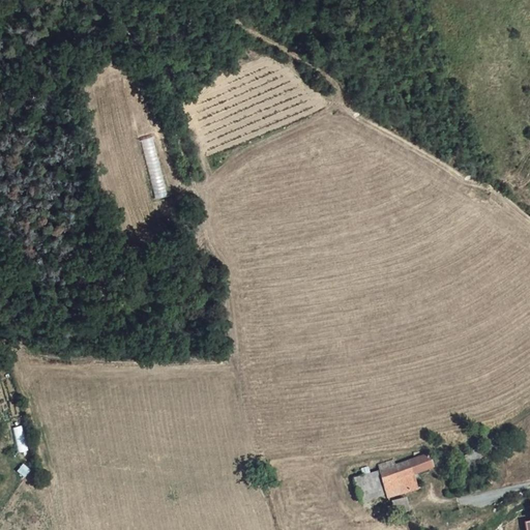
[(162,185),(156,140),(147,141),(148,147),(149,147),(154,186),(162,185)]
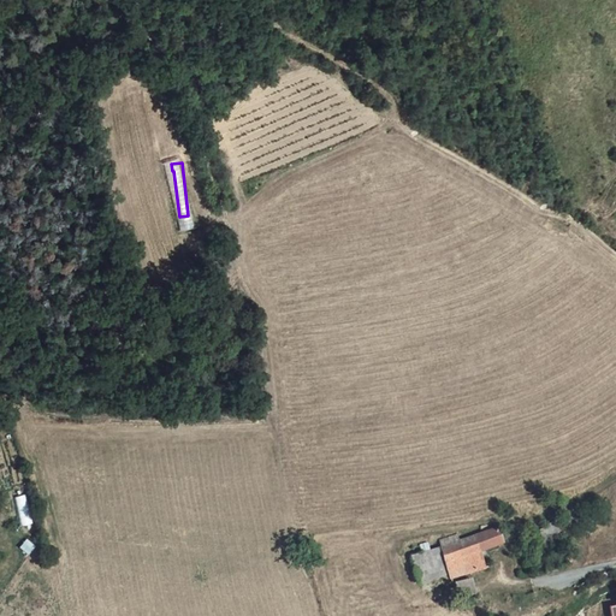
[(28,495),(16,497),(21,527),(33,526),(28,495)]
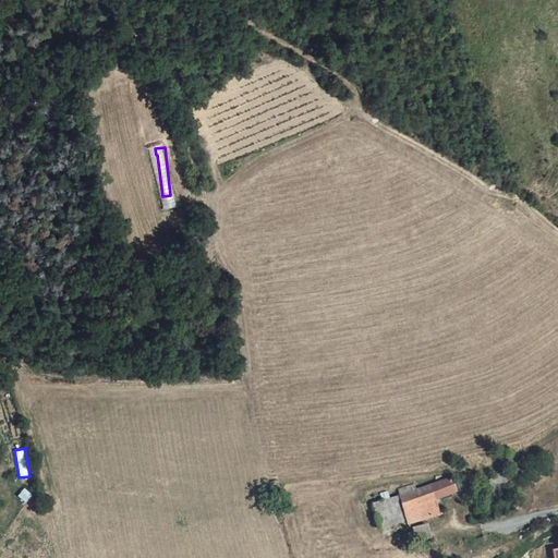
[(455,504),(448,490),(469,481),(468,477),(463,469),(412,492),(423,518),(444,510),(448,518),(458,513),(457,510),(462,507),(460,502),(455,504)]
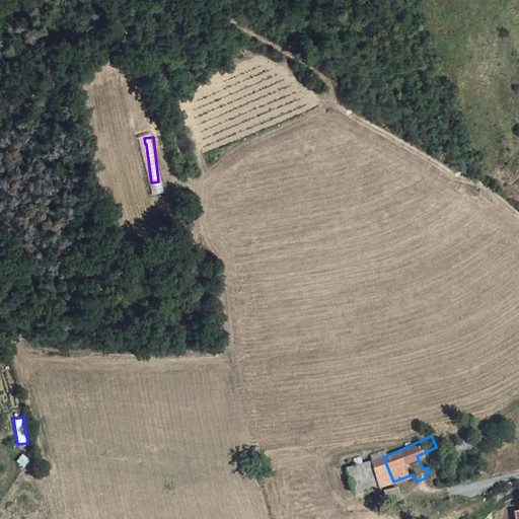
[(454,445),(441,453),(445,460),(459,452),(454,445)]
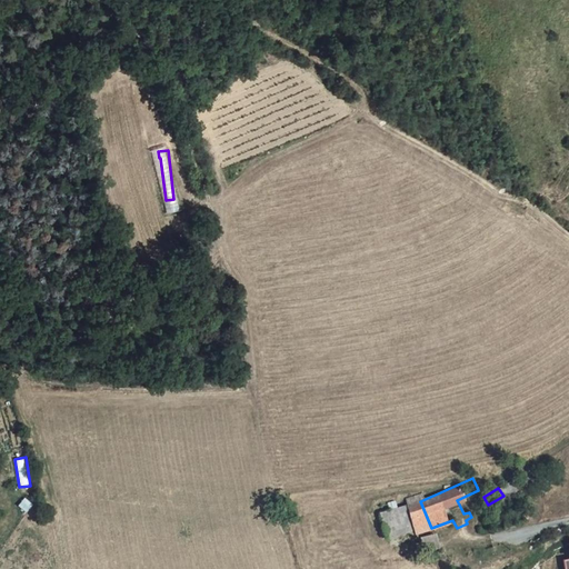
[(381,511),(386,531),(392,529),(393,537),(416,532),(409,506),(381,511)]
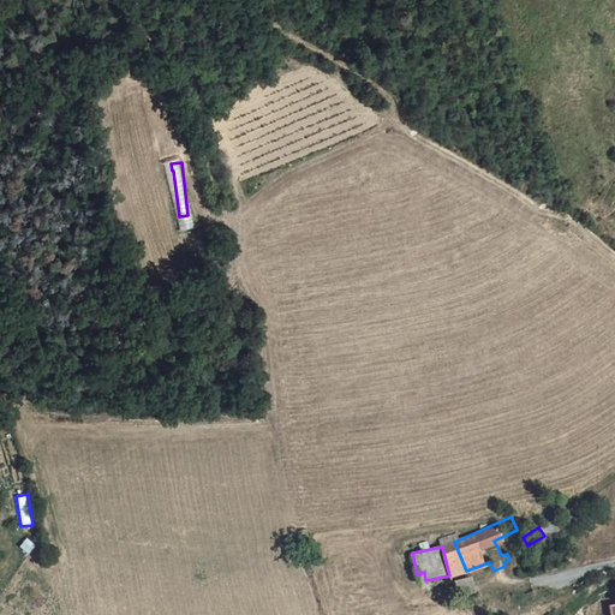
All buildings are outlined.
